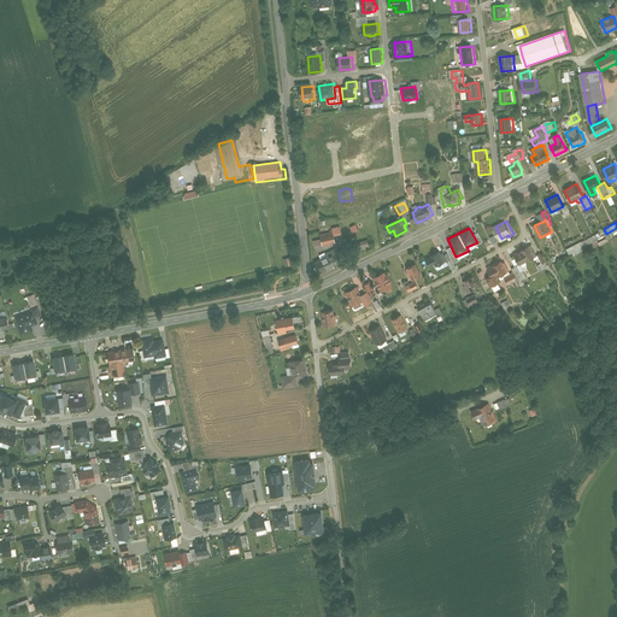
[(323,240),(324,246),(338,244),(335,233),(322,235),(323,240)]
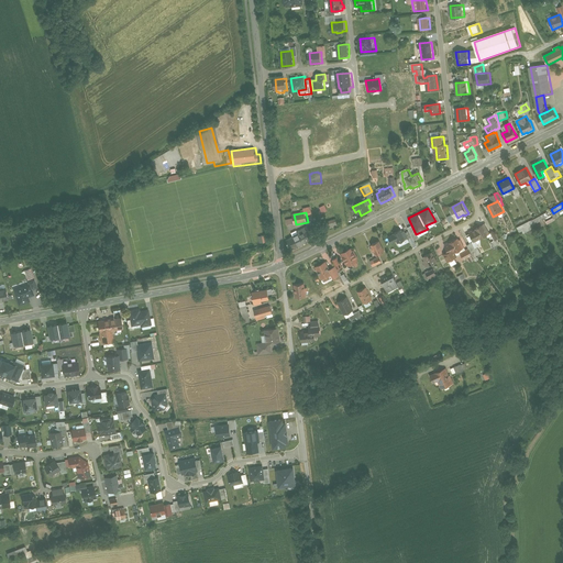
[(549,217),(547,212),(523,224),(526,229),(547,218),(549,217)]
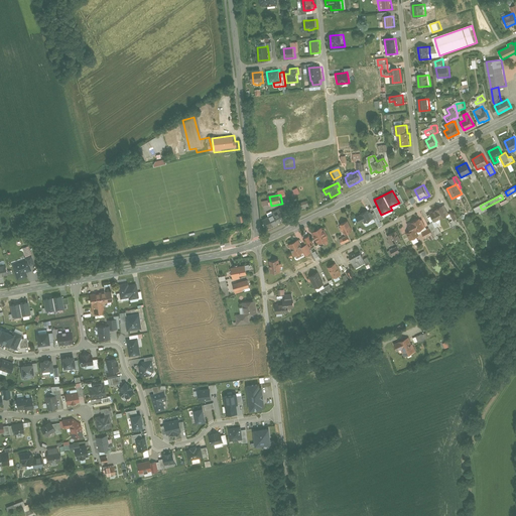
[(430,215),(428,216),(432,223),(436,221),(437,221),(441,219),(442,220),(446,217),(445,216),(449,214),(444,205),(435,210),(435,211),(429,214),(430,215)]
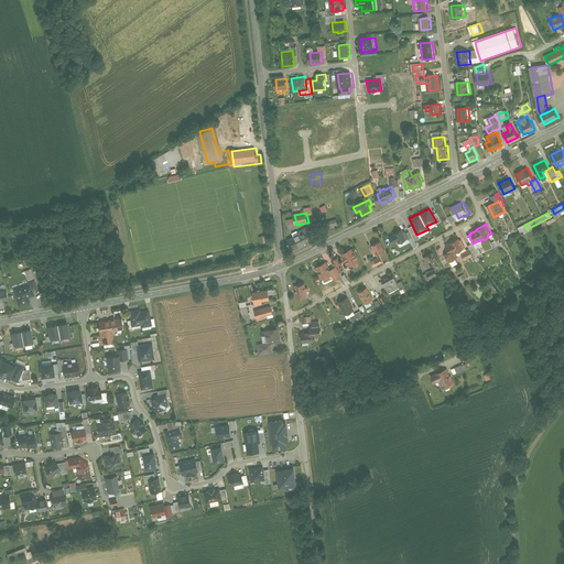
[(294,250),(315,240),(308,228),(300,232),(301,235),(289,240),(294,250)]
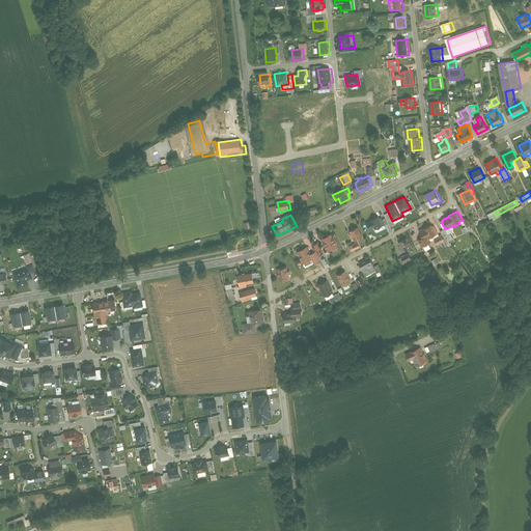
[(371,229),(375,227),(376,229),(386,225),(384,220),(383,218),(382,219),(381,216),(372,221),(368,223),(371,229)]
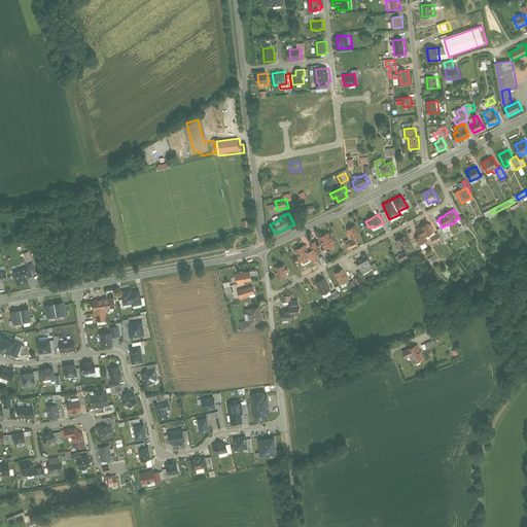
[(463,225),(460,227),(462,232),(468,229),(462,216),(460,218),(463,225)]
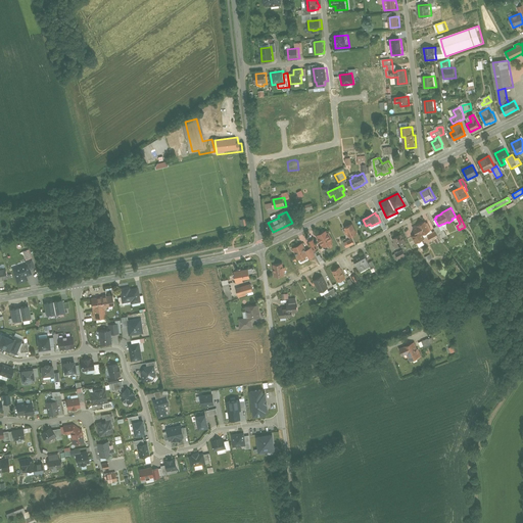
[(428,233),(433,230),(429,223),(428,223),(427,222),(413,229),(416,234),(412,236),(416,242),(424,238),(422,234),(427,232),(428,233)]
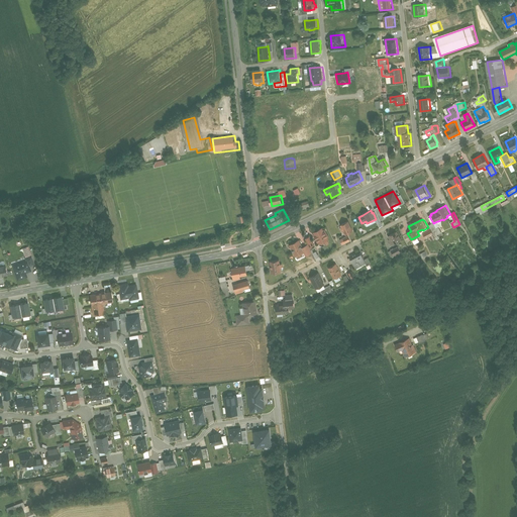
[(350,221),(342,225),(343,228),(341,228),(343,231),(344,230),(346,234),(354,230),(350,221)]
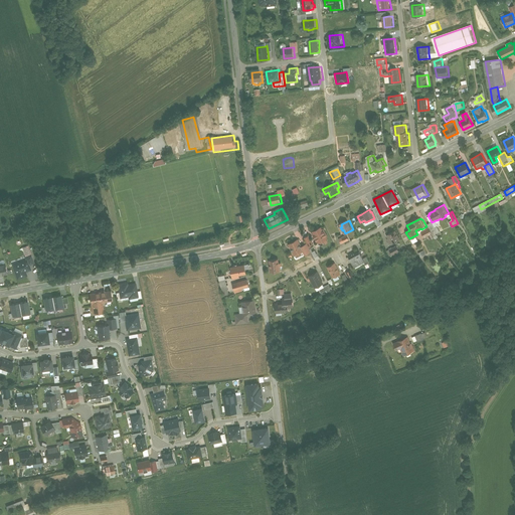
[(434,222),(428,225),(431,227),(434,233),(435,235),(442,232),(439,226),(437,227),(434,222)]
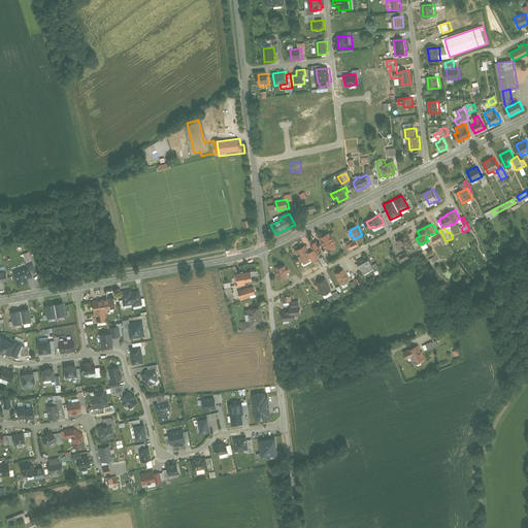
[(444,239),(441,233),(438,234),(437,232),(432,235),(436,243),(444,239)]
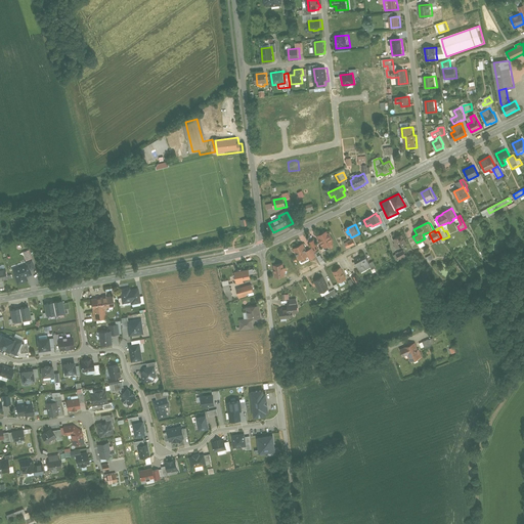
[(321,244),(322,247),(323,249),(329,246),(331,250),(336,248),(334,244),(335,243),(330,233),(329,231),(319,236),(320,238),(318,238),(321,244)]
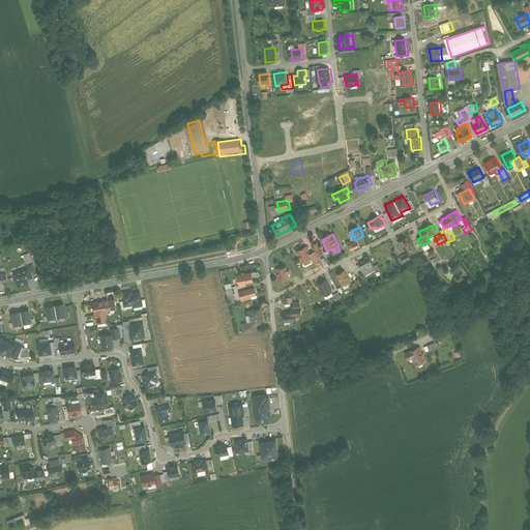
[(409,237),(400,242),(402,246),(400,246),(402,251),(412,245),(409,241),(410,240),(409,237)]
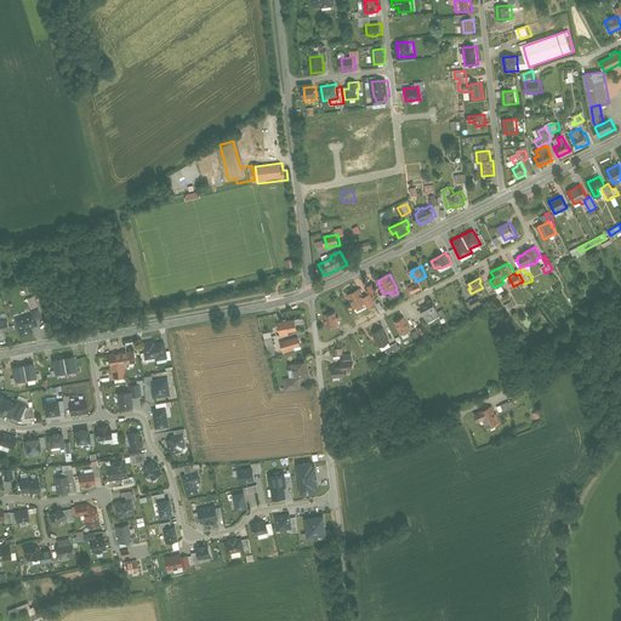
[(414,295),(423,289),(420,283),(414,286),(410,289),(414,295)]
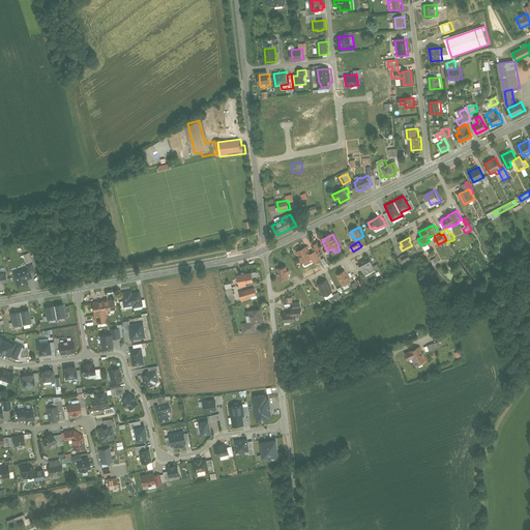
[(317,252),(319,255),(324,252),(323,251),(326,249),(325,246),(322,248),(319,243),(314,245),(317,252)]
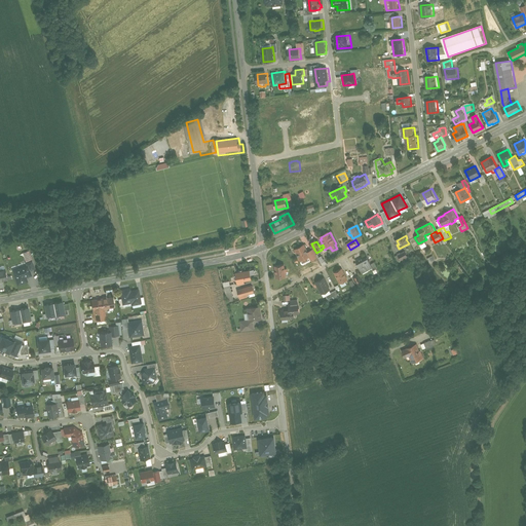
[(306,246),(295,251),(301,262),(309,258),(311,262),(318,258),(316,253),(314,250),(309,253),(306,246)]
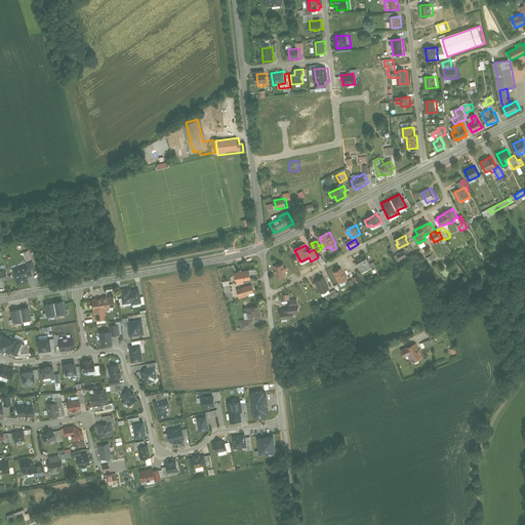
[(23,249),(27,259),(32,257),(29,247),(23,249)]
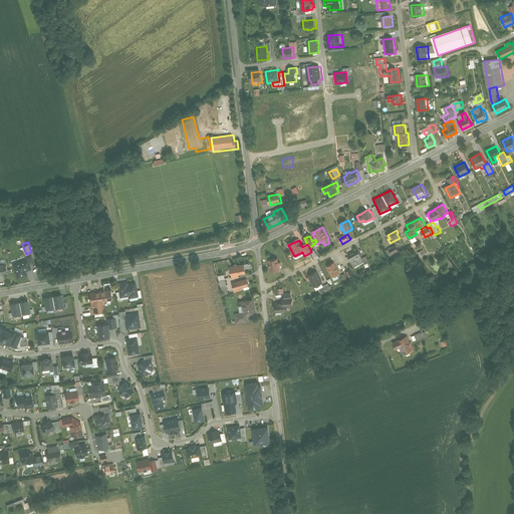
[(400,253),(396,245),(392,247),(389,248),(394,256),(400,253)]
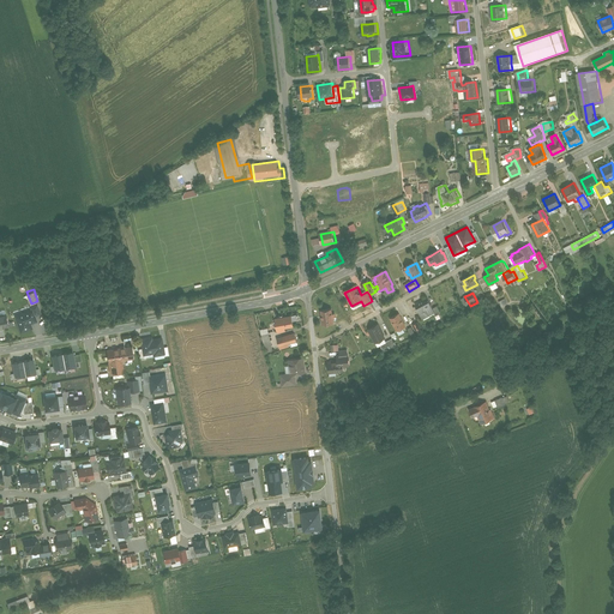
[(429,299),(416,305),(425,319),(437,313),(434,308),(429,299)]
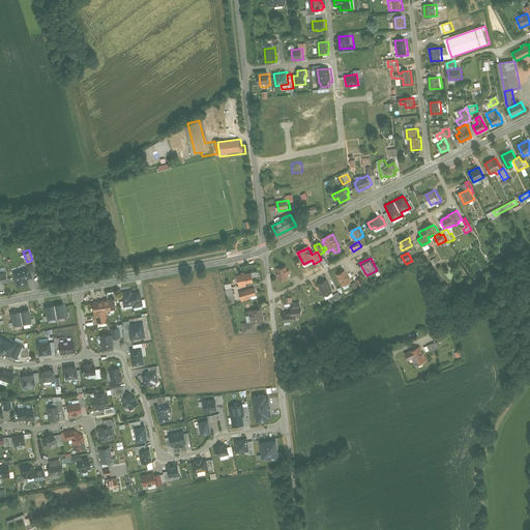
[(28,265),(31,272),(36,270),(32,260),(27,262),(25,262),(26,265),(28,265)]
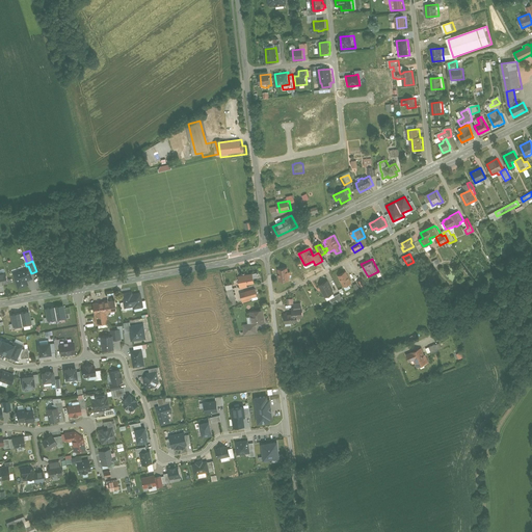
[(26,266),(11,271),(18,288),(28,284),(27,280),(32,277),(31,273),(28,266),(26,266)]
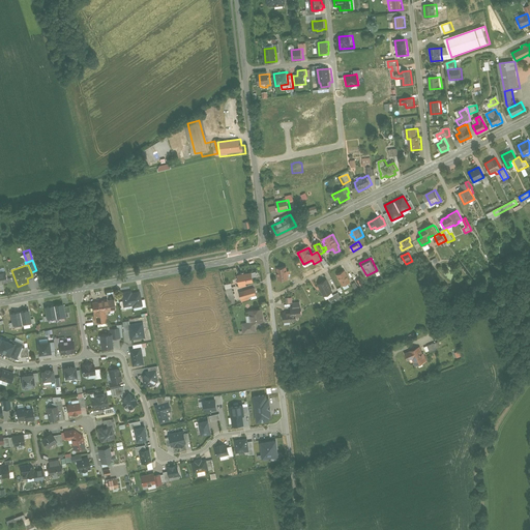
[(288,268),(277,269),(278,281),(289,280),(289,275),(291,275),(291,271),(288,271),(288,268)]
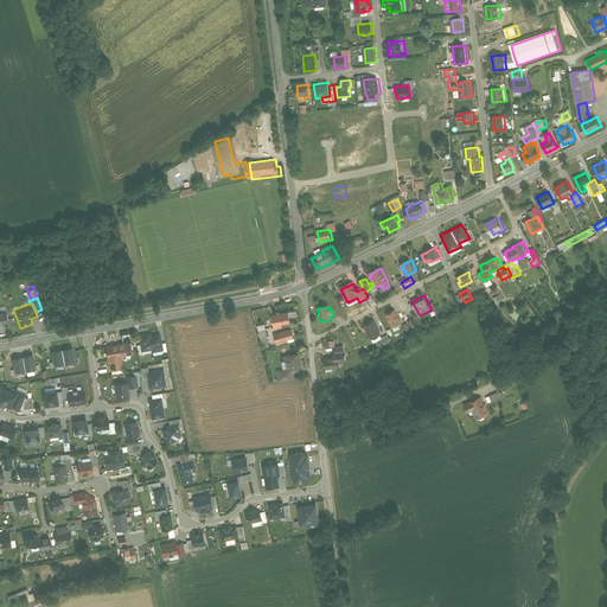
[(396,311),(387,315),(394,328),(403,324),(396,311)]
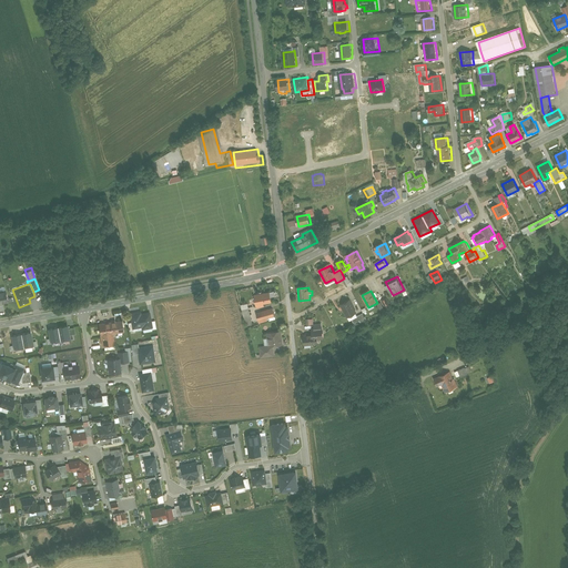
[(272,293),(255,295),(259,310),(266,307),(265,305),(273,303),(273,298),(272,293)]
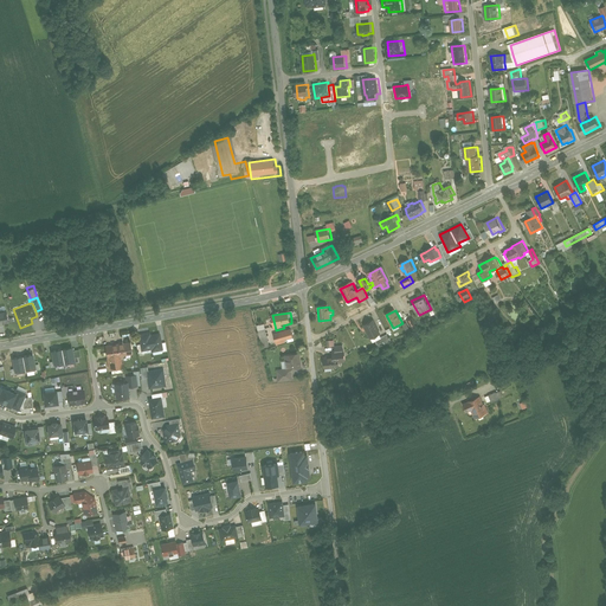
[(382,334),(375,321),(365,327),(372,340),(382,334)]
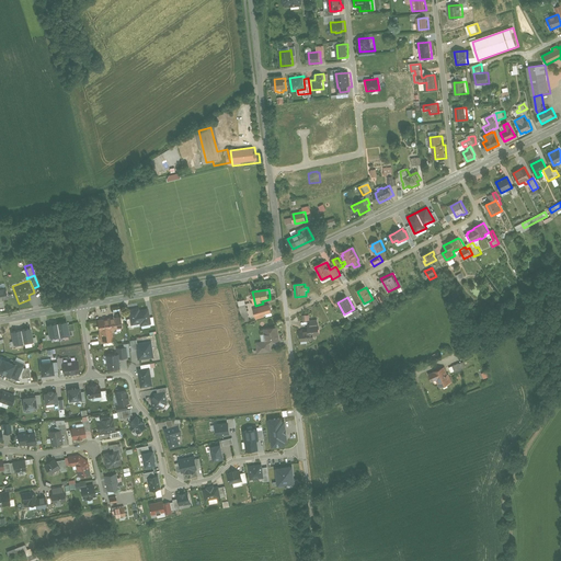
[(273,313),(271,305),(254,310),(258,320),(266,318),(265,316),(273,313)]
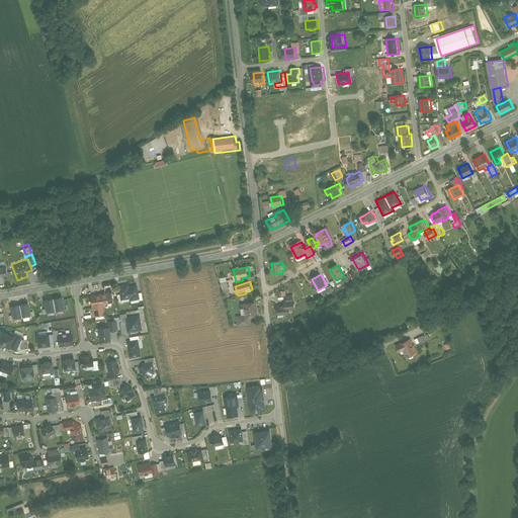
[(128,282),(118,284),(120,293),(120,299),(121,299),(131,298),(131,299),(139,298),(140,297),(139,292),(137,283),(128,284),(128,282)]
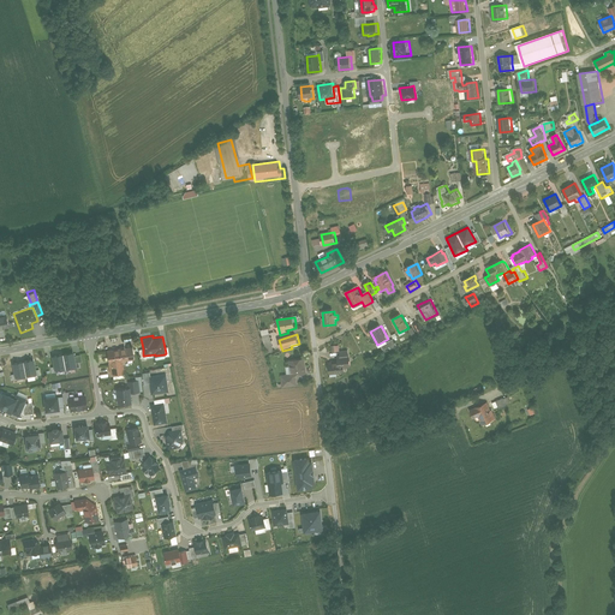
[(275,353),(270,335),(263,338),(268,356),(275,353)]
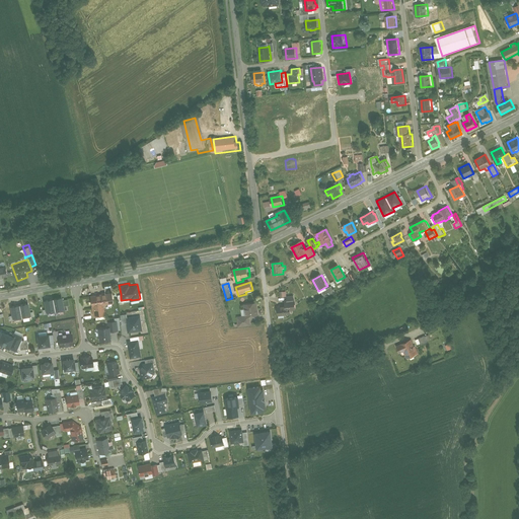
[(334,287),(322,293),(325,298),(328,297),(337,293),(334,287)]
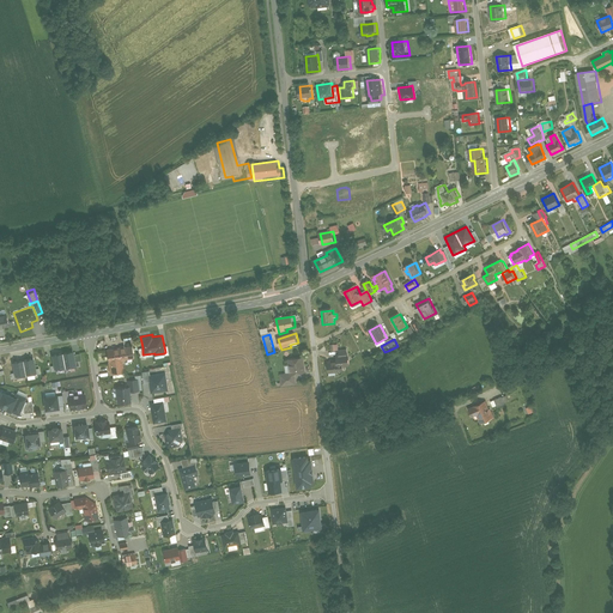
[(132,345),(107,347),(110,372),(125,370),(123,358),(133,357),(132,345)]
